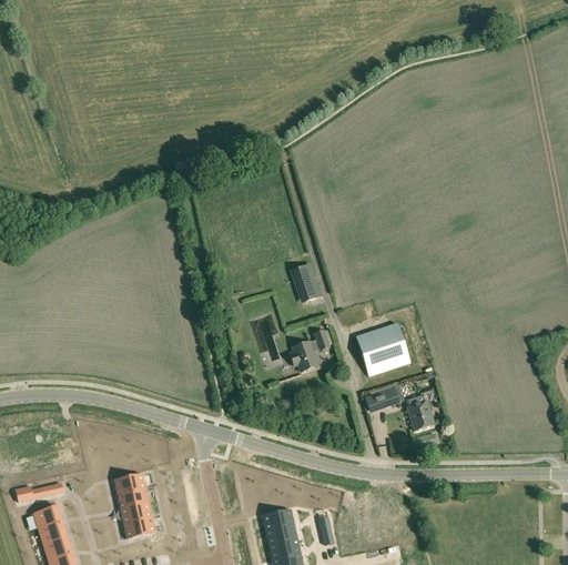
[(321,291),(316,278),(315,275),(311,262),(294,268),(305,301),(322,295),(321,291)]
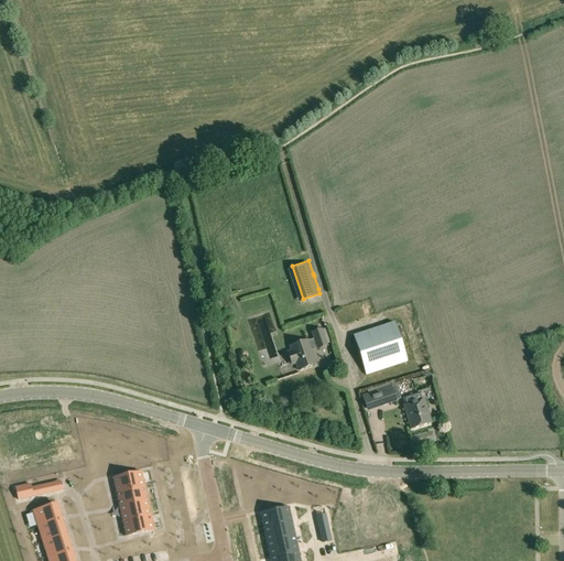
[(268,320),(263,320),(264,334),(274,334),(274,313),(268,313),(268,320)]
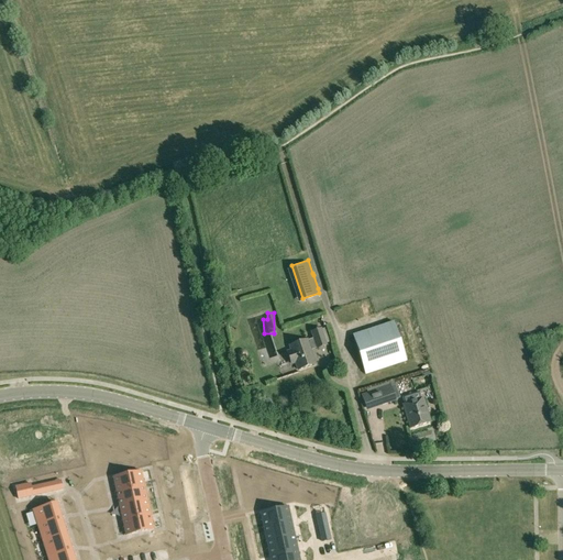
[(406,358),(394,319),(353,332),(365,371),(406,358)]
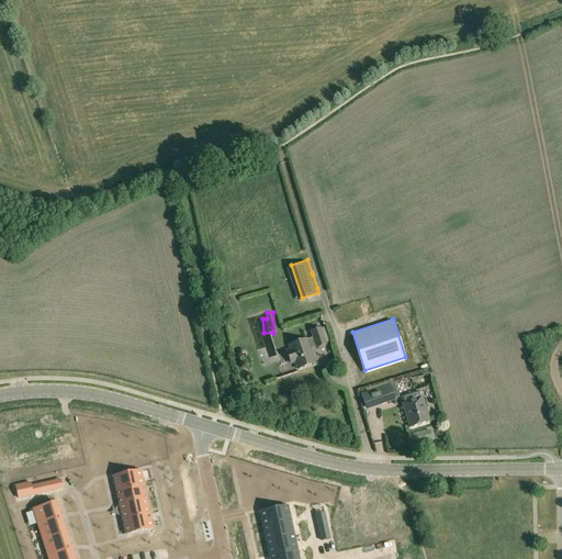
[(317,345),(325,342),(319,325),(312,328),(317,345)]
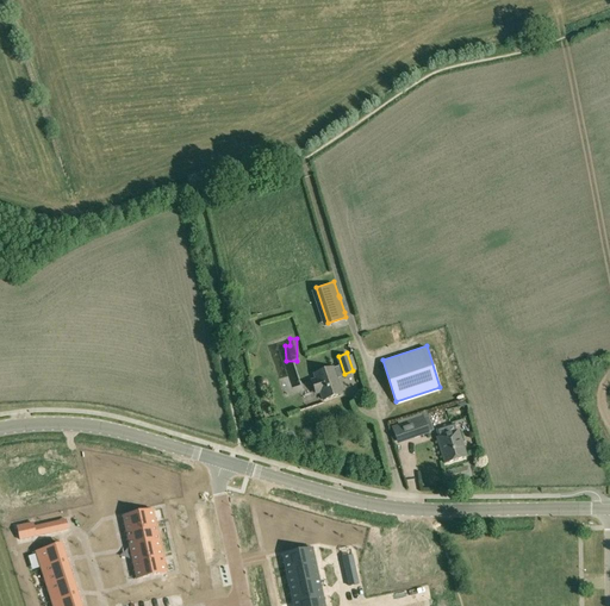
[(311,378),(316,391),(321,389),(323,397),(341,391),(332,364),(315,372),(316,376),(311,378)]
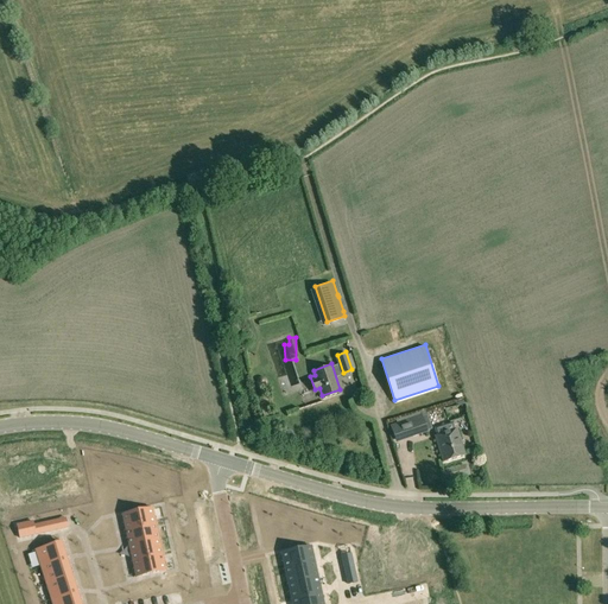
[(292,375),(297,383),(303,381),(298,372),(292,375)]
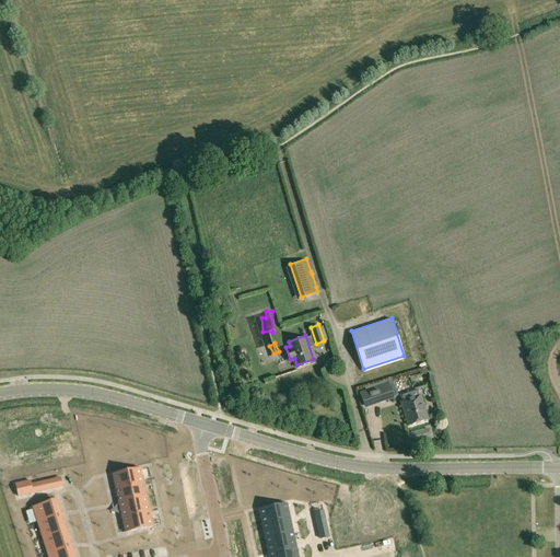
[(260,348),(264,360),(272,358),(268,345),(260,348)]
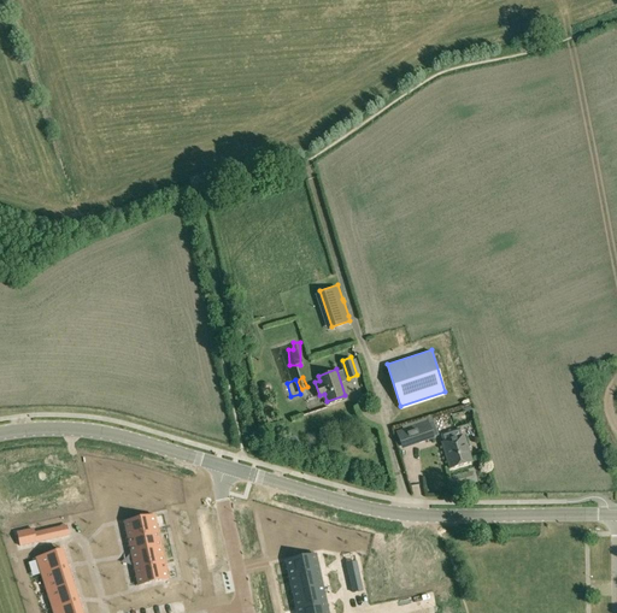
[(398,429),(403,444),(433,434),(427,418),(398,429)]
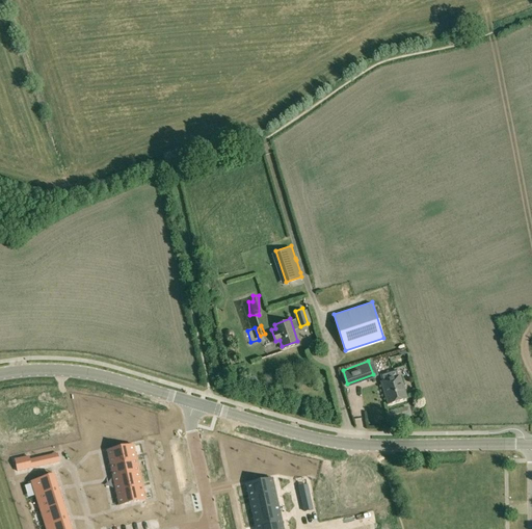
[(406,396),(400,373),(380,379),(388,402),(406,396)]
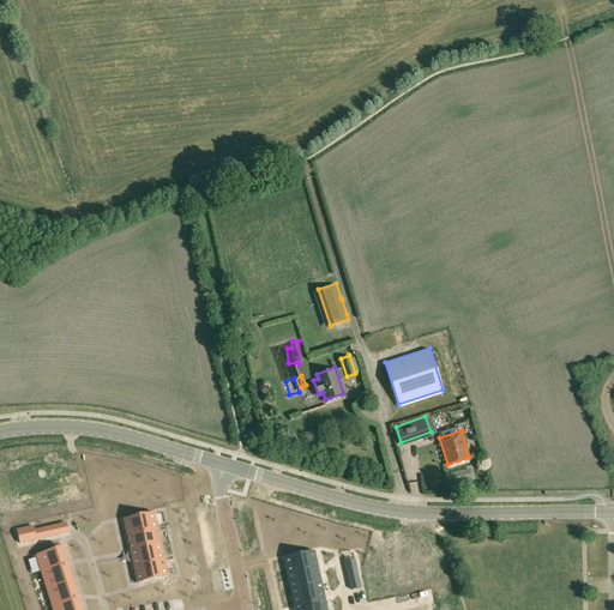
[(157,526),(154,511),(138,513),(142,530),(157,526)]
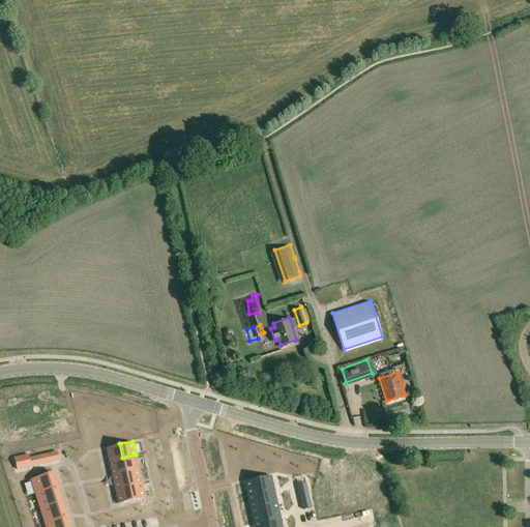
[(122,458),(119,443),(107,446),(110,461),(122,458)]
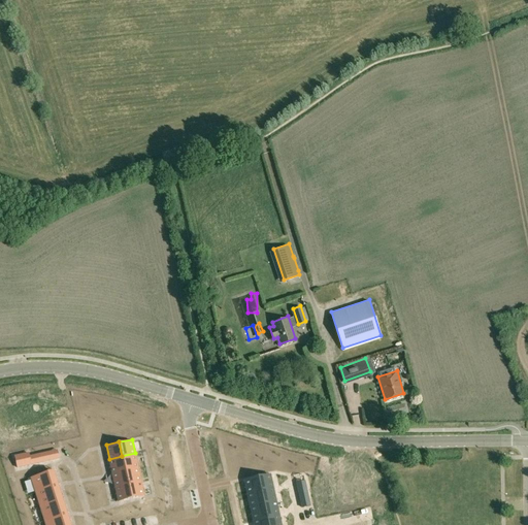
[(137,466),(135,453),(122,456),(125,469),(137,466)]
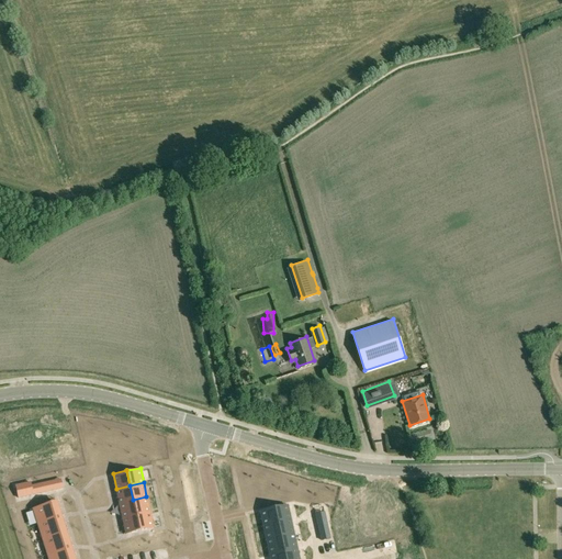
[(133,500),(130,485),(116,489),(120,502),(133,500)]
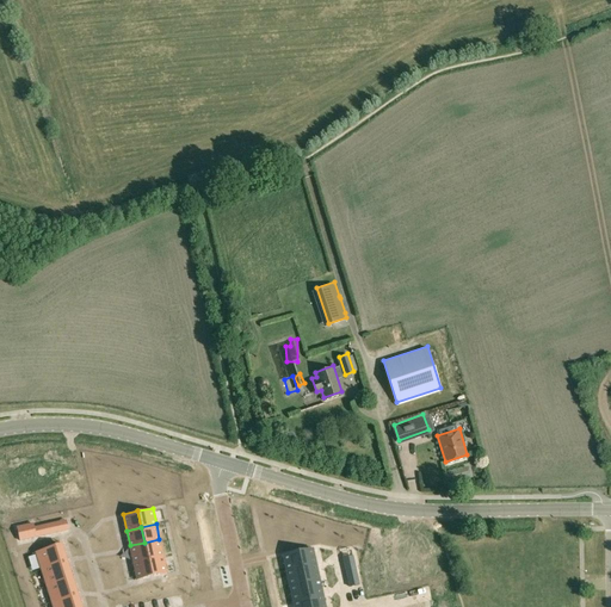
[(162,555),(159,539),(144,543),(148,558),(162,555)]
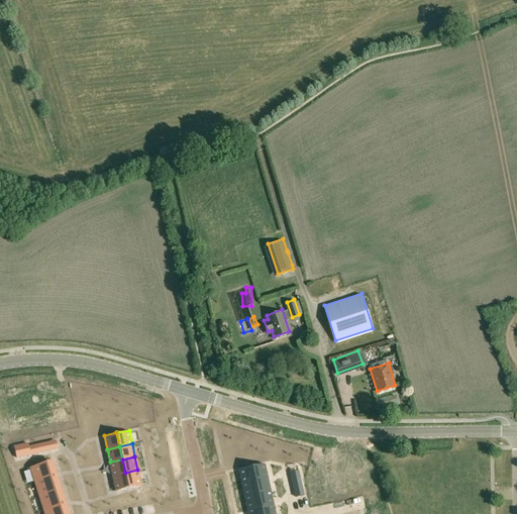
[(56,474),(52,458),(30,466),(35,480),(56,474)]
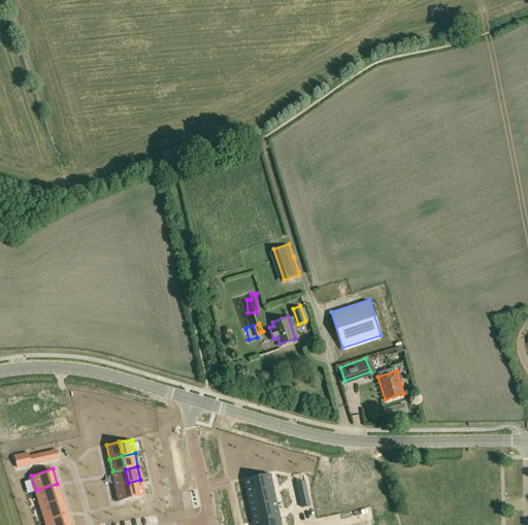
[(128,483),(125,469),(112,471),(116,485),(128,483)]
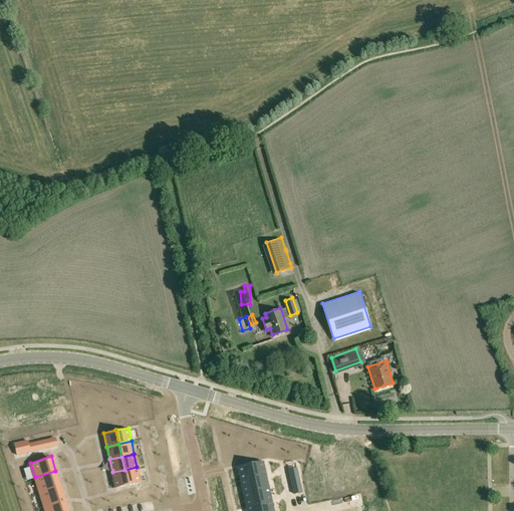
[(266,473),(263,460),(250,463),(253,476),(266,473)]
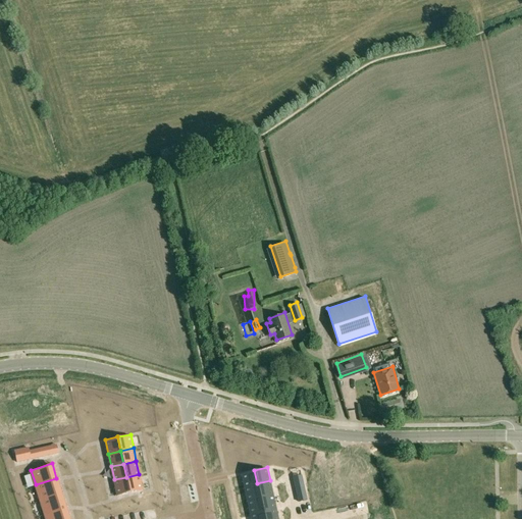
[(257,483),(254,470),(242,472),(245,486),(257,483)]
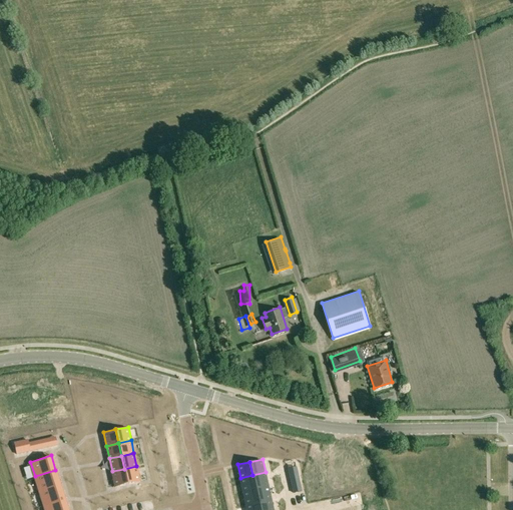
[(139,479),(136,466),(124,469),(127,482),(139,479)]
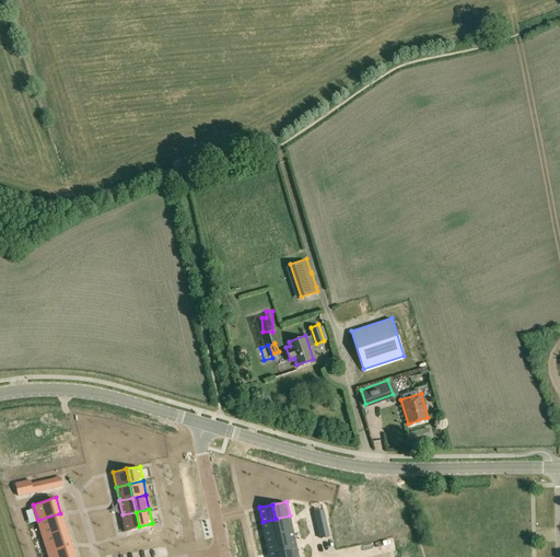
[(139,526),(136,512),(123,514),(125,530),(139,526)]
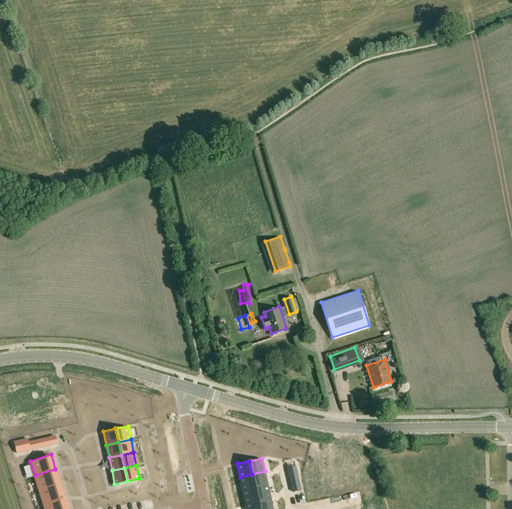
[(60,482),(55,469),(35,475),(39,489),(60,482)]
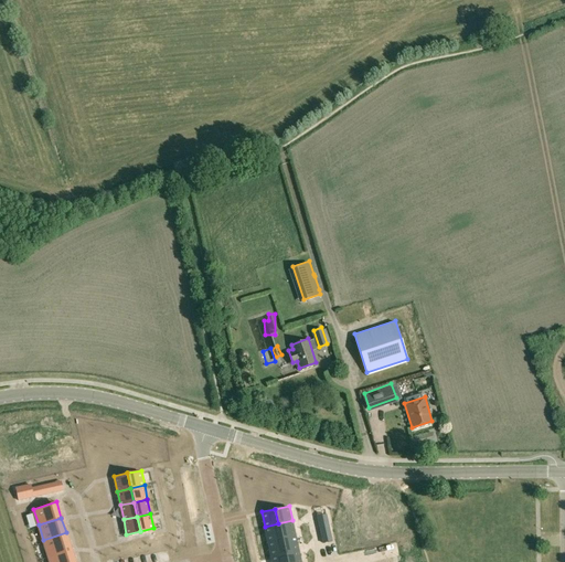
[(295,534),(292,520),(278,523),(281,538),(295,534)]
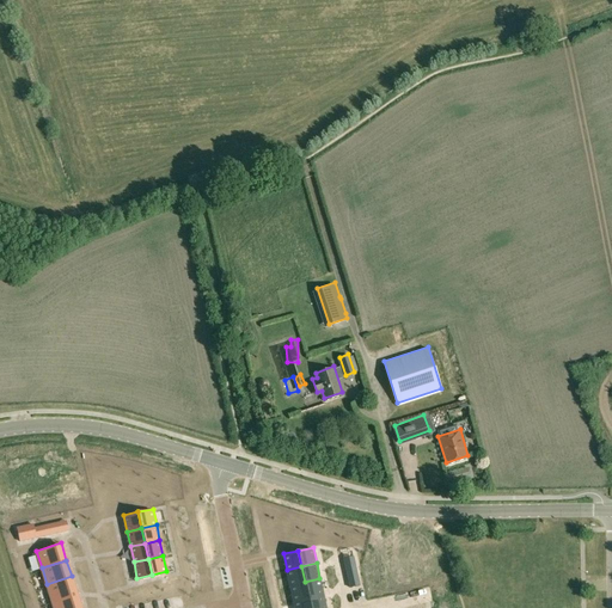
[(305,582),(301,566),(287,570),(291,585),(305,582)]
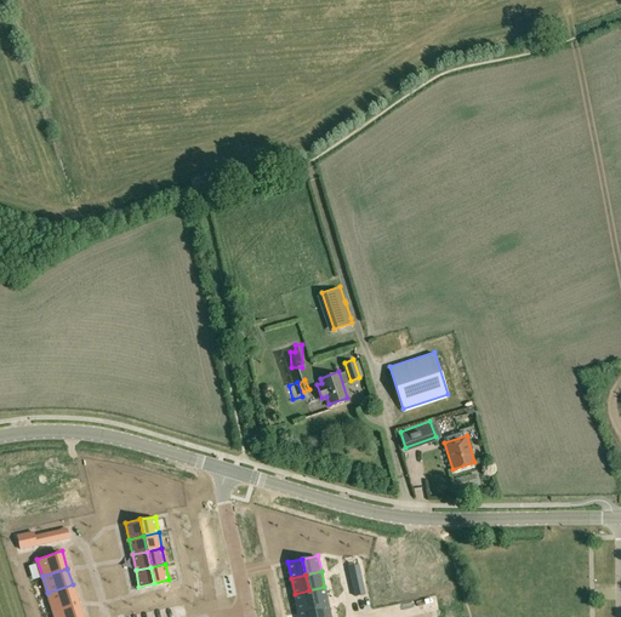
[(78,601),(73,584),(47,593),(52,610),(78,601)]
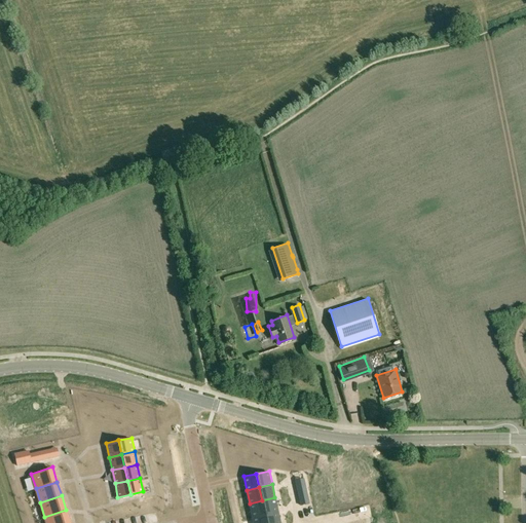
[(277,511),(274,497),(262,500),(265,514),(277,511)]
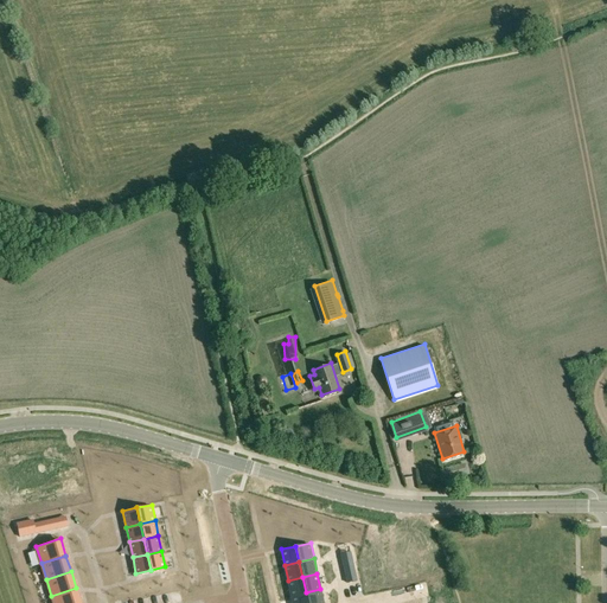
[(306,592),(302,577),(288,581),(292,596),(306,592)]
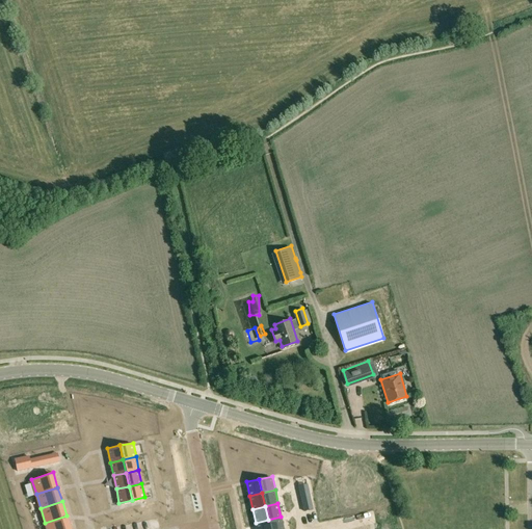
[(71,528),(67,516),(45,523),(47,528),(71,528)]
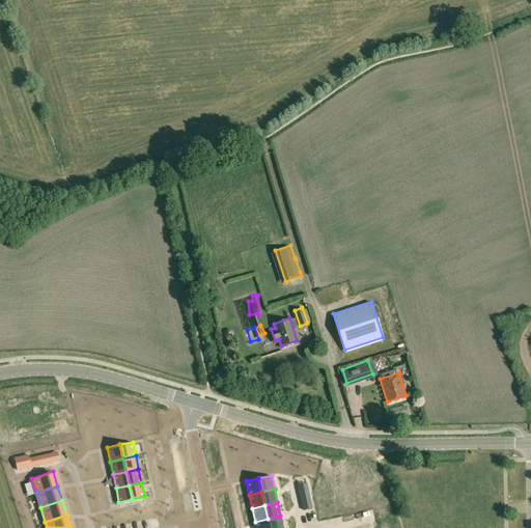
[(282,527),(280,516),(268,519),(269,527),(282,527)]
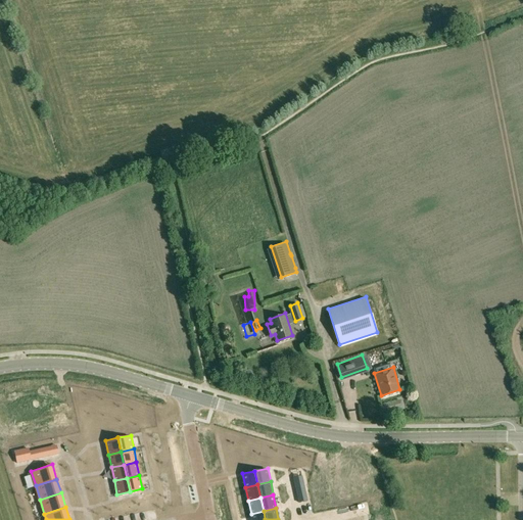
[(265,519),(264,511),(251,514),(251,519),(265,519)]
